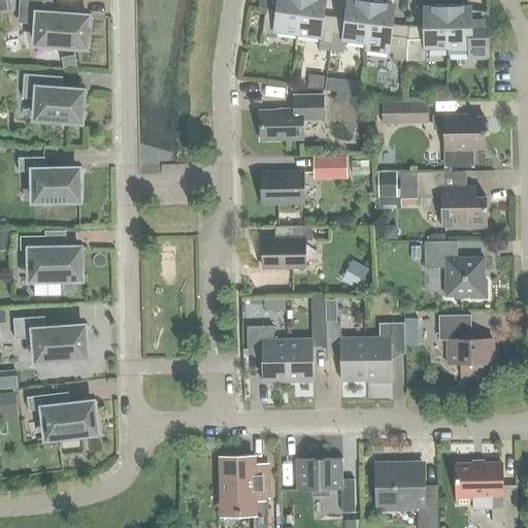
[(54,14),(50,13),(50,0),(20,0),(19,22),(36,23),(35,44),(86,47),(88,19),(92,19),(92,17),(64,14),(54,13),(54,14)]
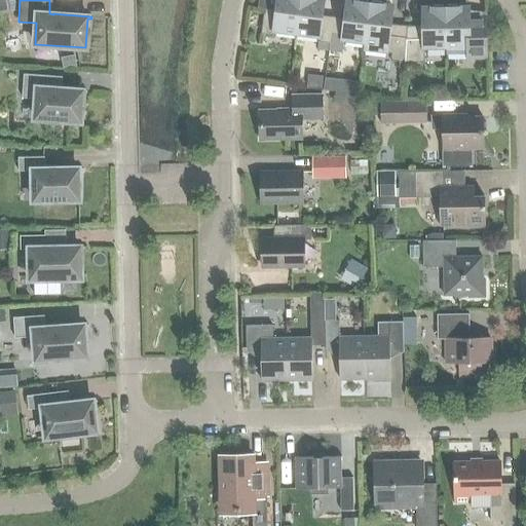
[(274,31),(296,33),(299,0),(276,0),(275,9),(264,8),(261,34),(273,35),(274,31)]
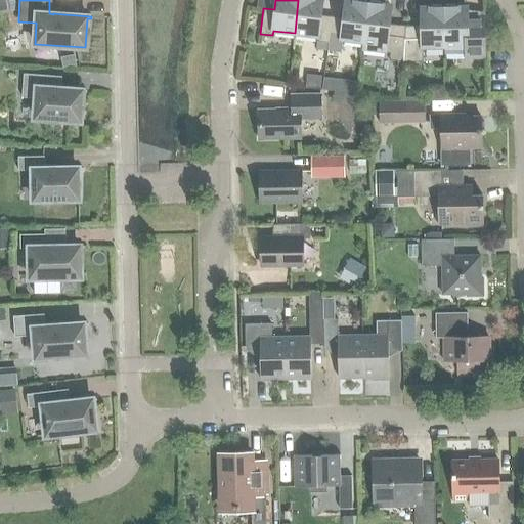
[(298,0),(295,33),(316,36),(315,41),(317,41),(328,42),(332,16),(319,15),(320,0),(298,0)]
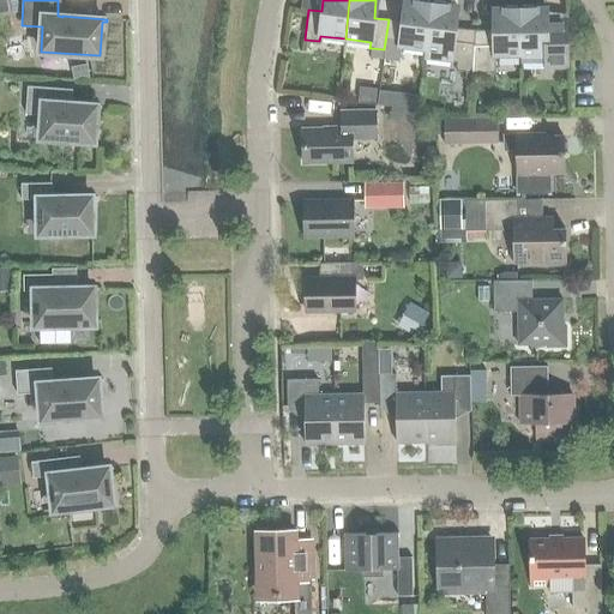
[(389,19),(384,49),(383,59),(398,61),(401,46),(425,49),(431,4),(404,1),(402,22),(389,19)]
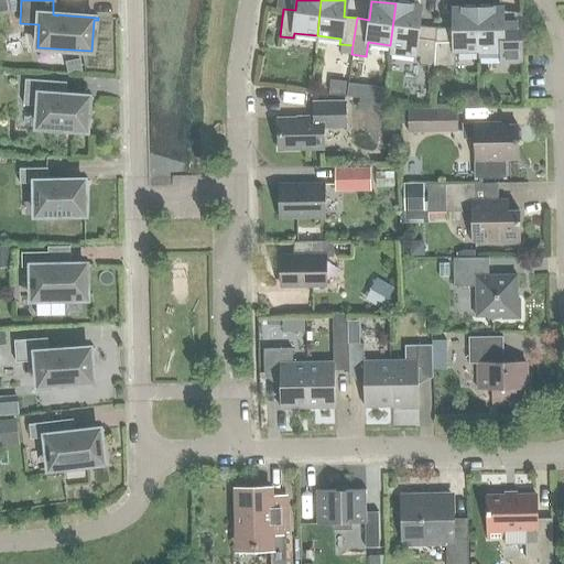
[(396,3),(390,45),(389,53),(419,57),(418,65),(433,66),(434,56),(436,29),(418,25),(420,7),(396,3)]
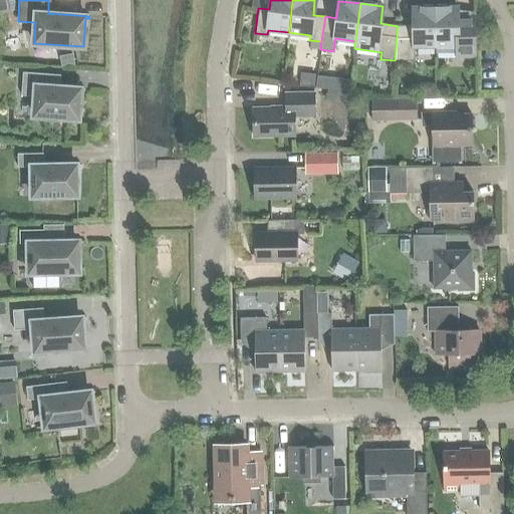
[(436,45),(435,8),(413,8),(413,25),(398,26),(396,51),(415,50),(415,45),(436,45)]
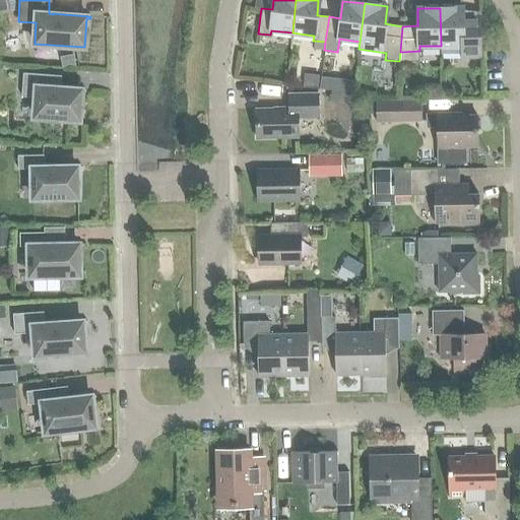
[(440,8),(441,46),(441,52),(461,52),(461,57),(475,57),(474,25),(463,25),(462,8),(440,8)]
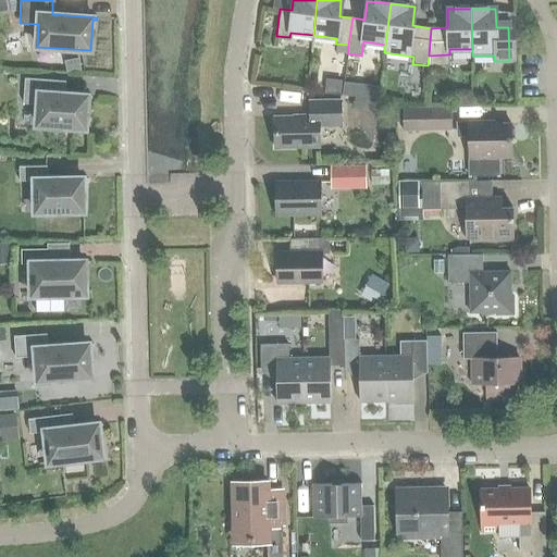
[(343,53),(347,53),(348,45),(337,44),(336,52),(343,53)]
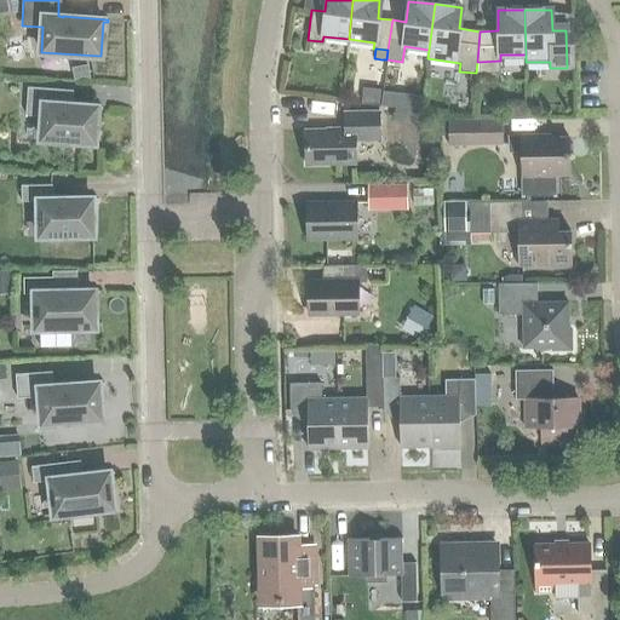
[(91,79),(87,64),(72,68),(74,82),(91,79)]
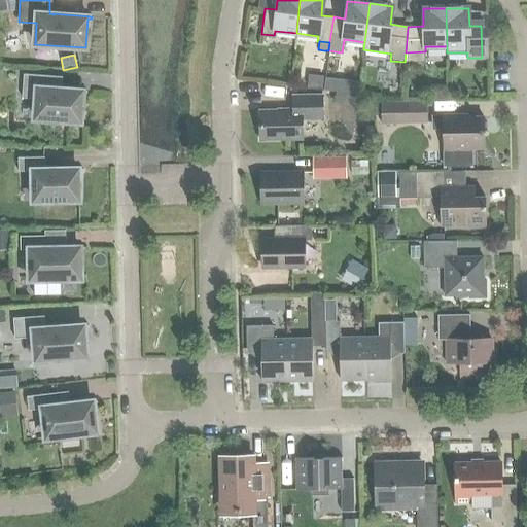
[(34,118),(80,123),(82,93),(86,93),(86,92),(59,90),(59,89),(48,88),(49,76),(24,74),(22,98),(36,99),(34,118)]
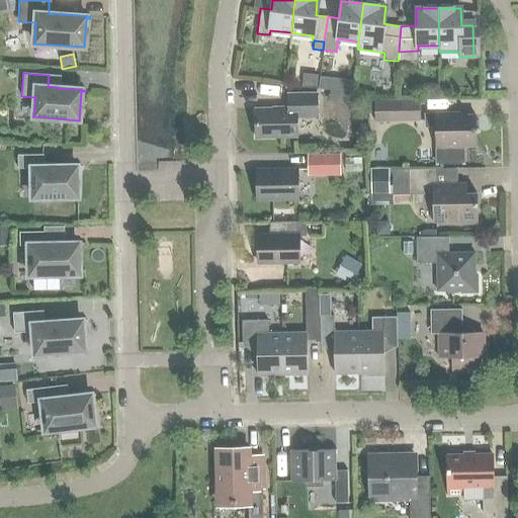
[(320,76),(318,88),(334,90),(335,78),(320,76)]
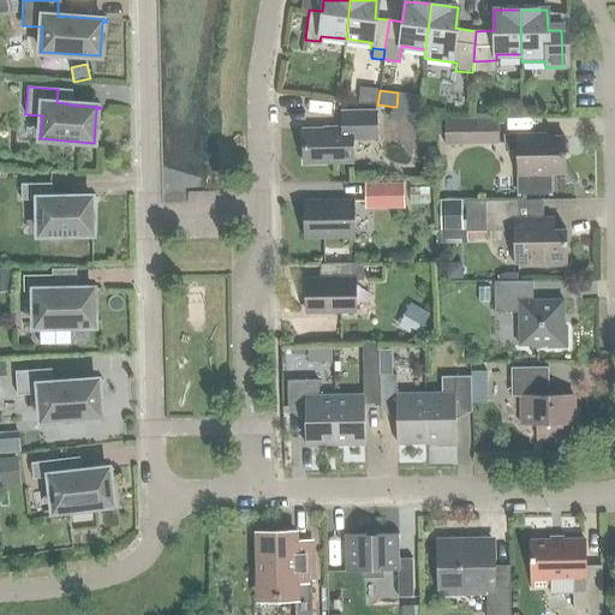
[(521,100),(505,99),(503,115),(520,115),(521,100)]
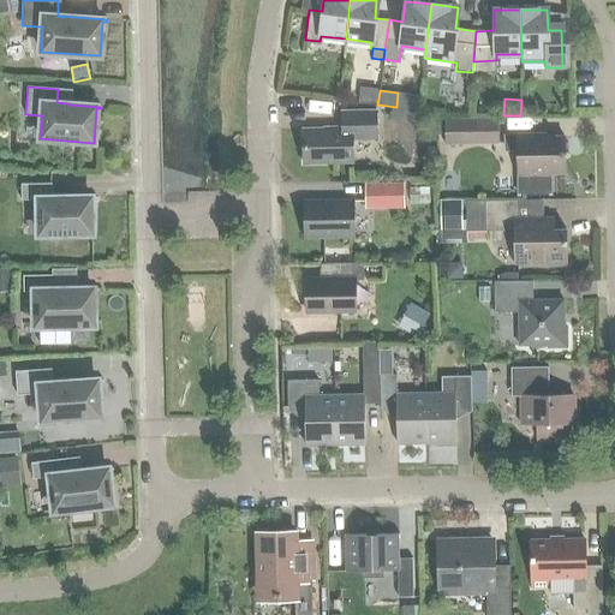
[(303,129),(303,163),(352,163),(352,139),(376,139),(375,111),(341,112),(341,129),(303,129)]
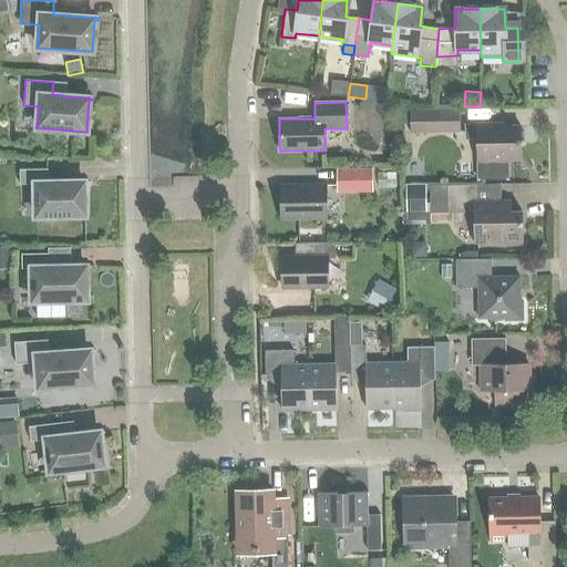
[(435,132),(434,110),(410,110),(411,133),(435,132)]
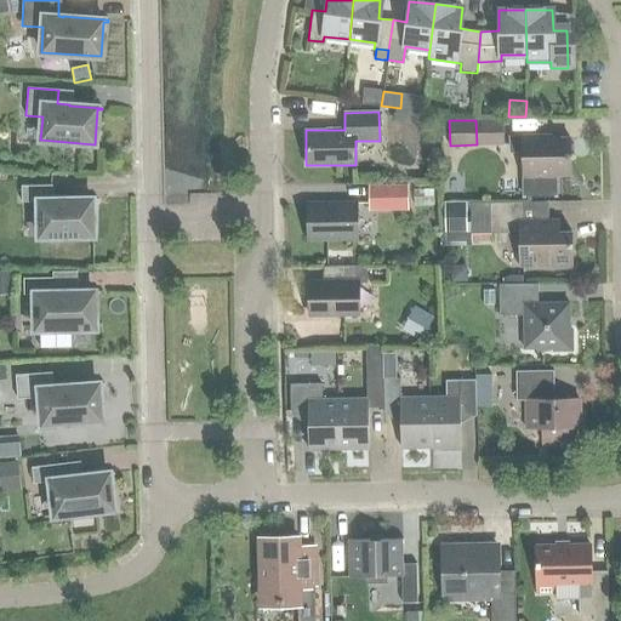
[(539,138),(539,136),(510,137),(510,147),(514,152),(522,152),(523,176),(523,197),(556,197),(556,175),(570,175),(569,138),(539,138)]
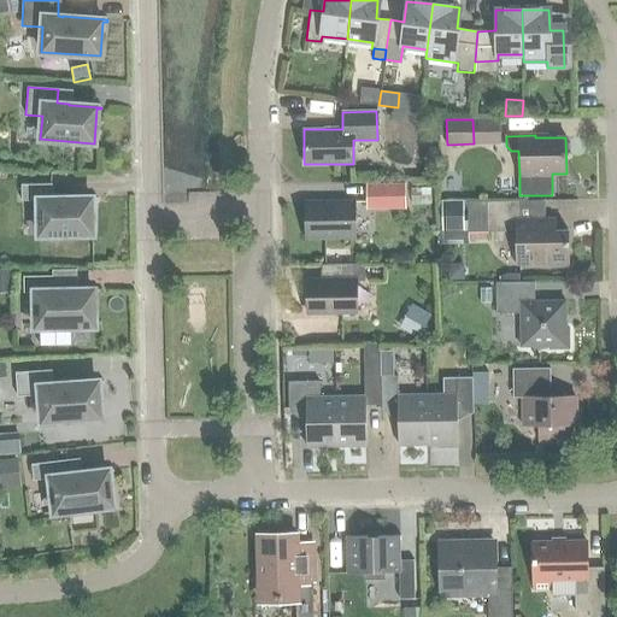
[(97,200),(97,198),(64,198),(52,198),(52,183),(22,184),(22,200),(37,200),(39,235),(93,234),(92,200),(97,200)]
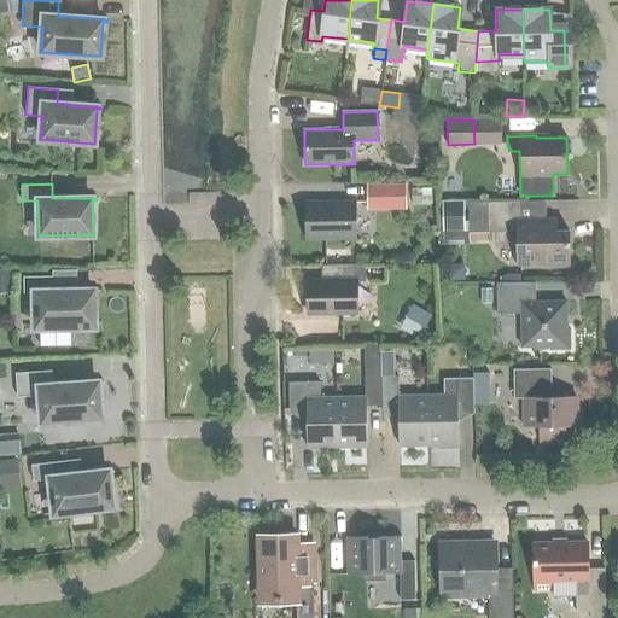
[(366,185),(367,209),(406,209),(404,185),(366,185)]
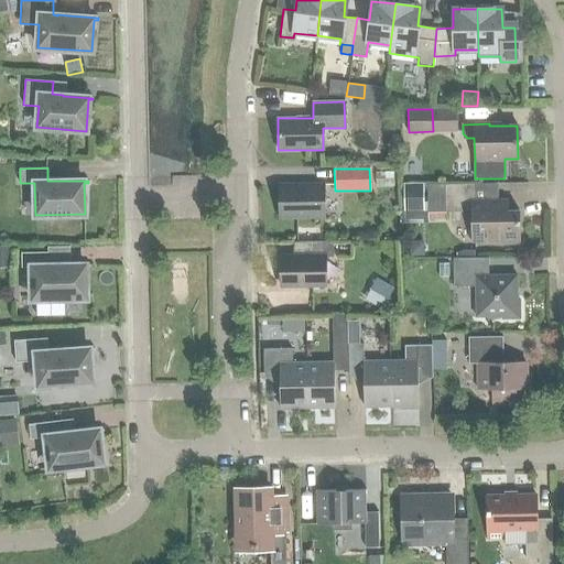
[(424,212),(423,183),(403,184),(403,212),(424,212)]
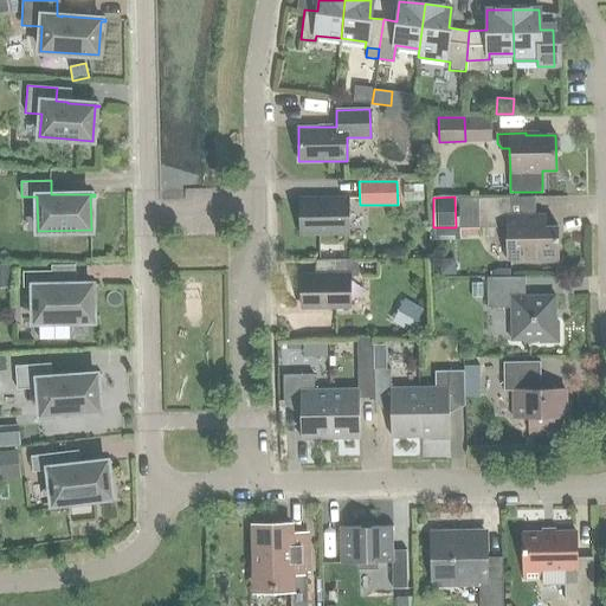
[(459,229),(477,229),(507,227),(507,260),(537,259),(537,263),(558,263),(556,226),(541,226),(541,216),(543,216),(543,214),(510,214),(510,197),(458,198),(459,229)]
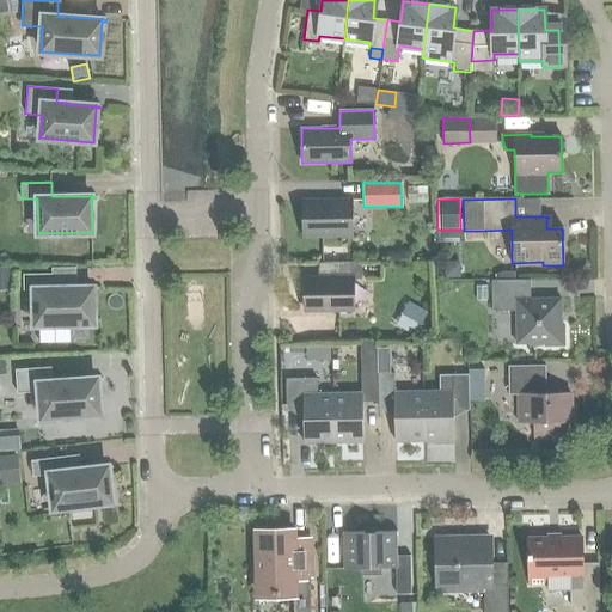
[(352,236),(350,200),(303,201),(303,237),(352,236)]
